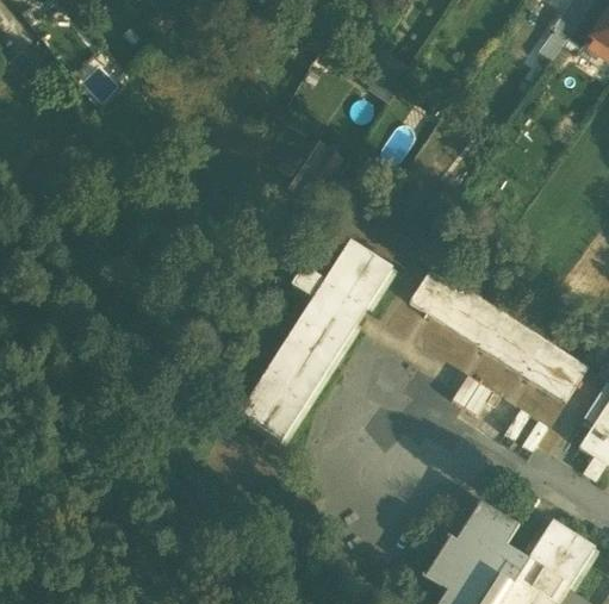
[(570,0),(554,23),(559,26),(569,33),(591,2),(588,0),(570,0)]
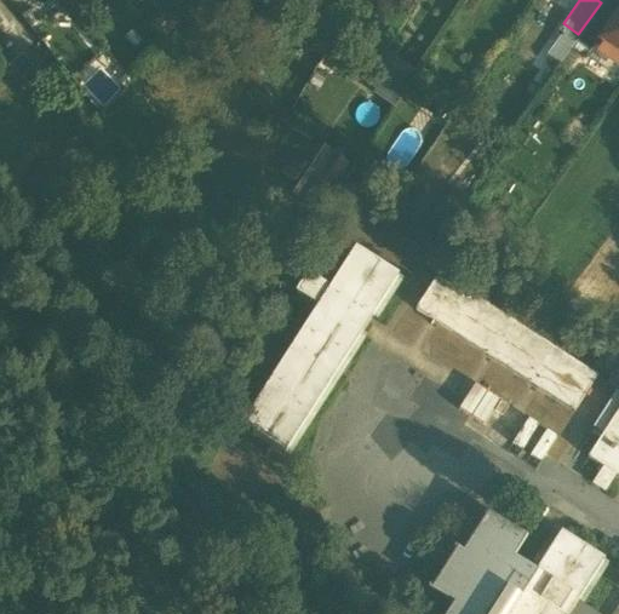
[(615,6),(608,0),(602,0),(601,3),(578,34),(575,38),(590,47),(597,38),(596,36),(615,6)]
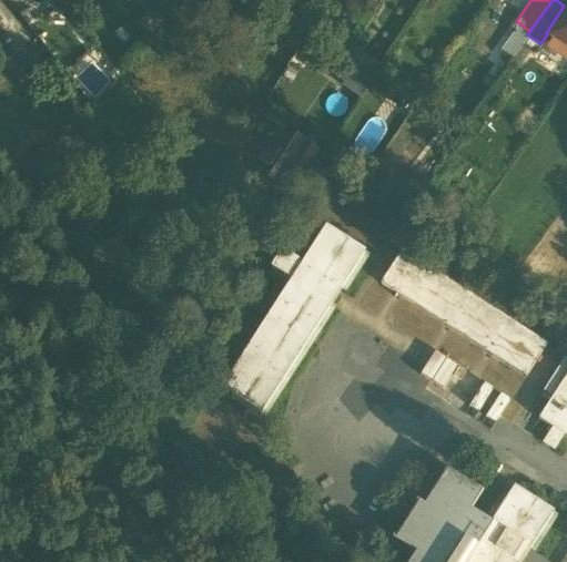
[(547,34),(566,47),(566,0),(564,6),(546,33),(547,34)]
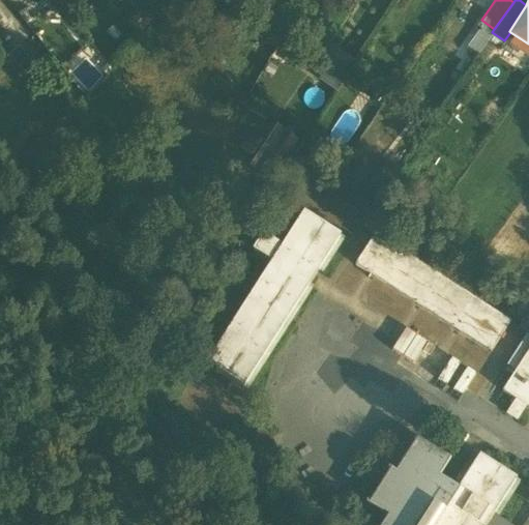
[(475,36),(485,42),(488,38),(492,32),(494,29),(486,23),(475,36)]
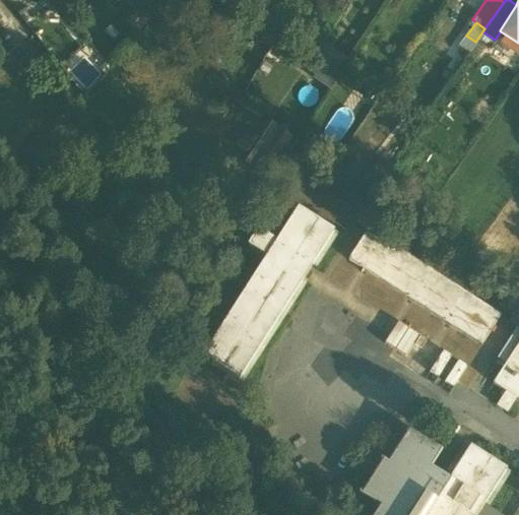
[(475,42),(466,36),(460,45),(469,51),(475,42)]
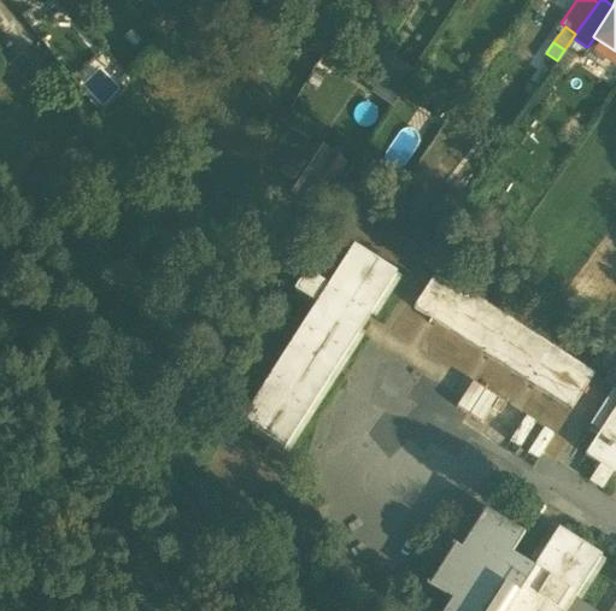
[(575,51),(568,45),(564,50),(557,60),(564,65),(575,51)]
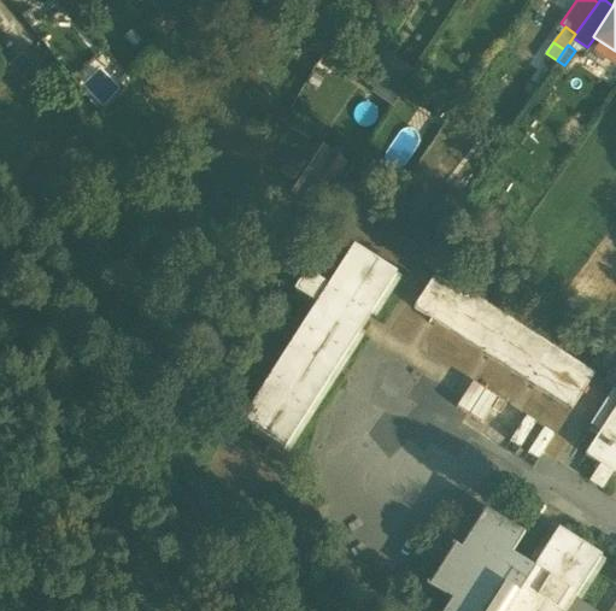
[(13,57),(31,80),(44,70),(25,47),(13,57)]
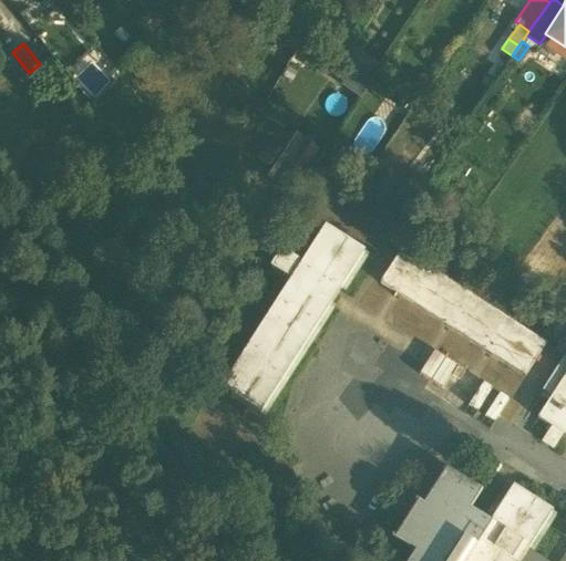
[(236,388),(263,406),(331,300),(341,284),(366,249),(326,224),(302,259),(283,246),(271,261),(292,274),(223,381),(233,387),(232,388),(234,391),(236,388)]
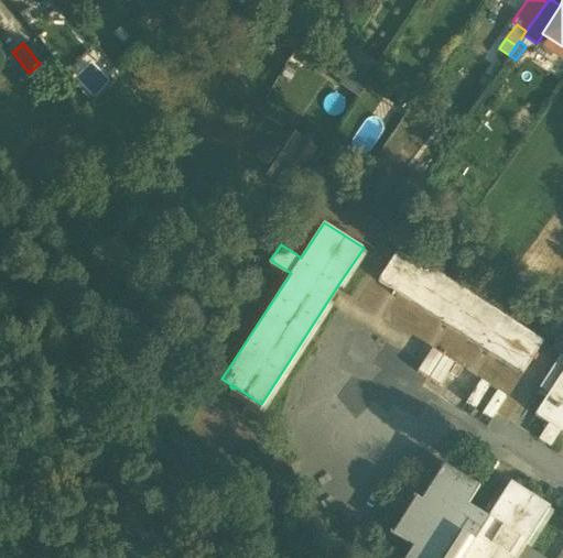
[(491,351),(523,371),(543,339),(400,245),(379,277),(390,284),(400,291),(441,317),(451,324),(482,345),(491,351)]
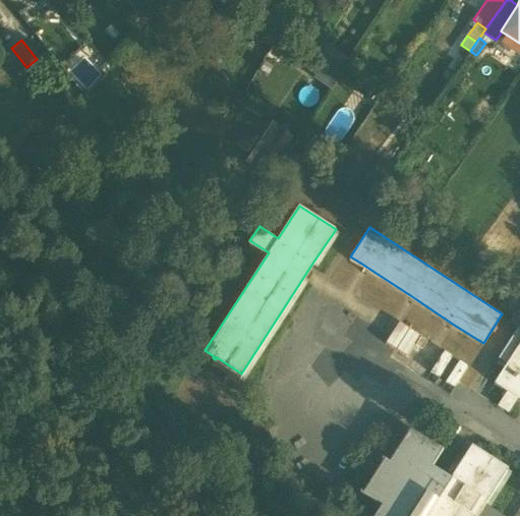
[(407,293),(394,314),(356,289),(369,269),(360,263),(347,283),(313,262),(304,276),(460,378),(469,363),(441,345),(454,325),(445,319),(431,339),(403,321),(416,299),(407,293)]
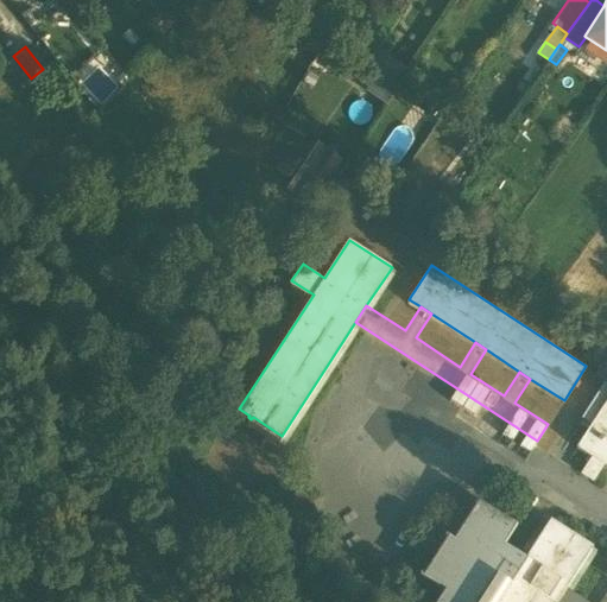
[(606,399),(577,444),(606,463),(606,399)]
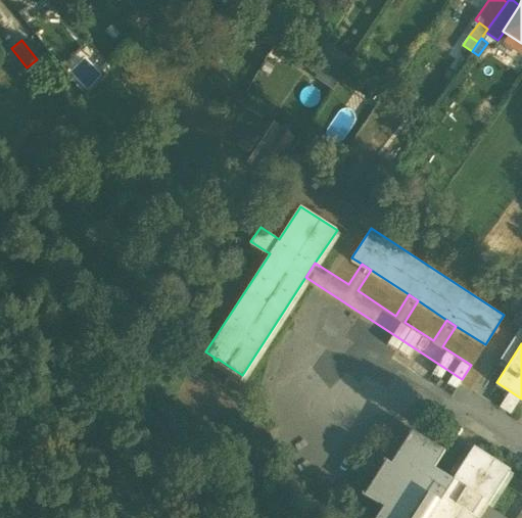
[(478,517),(479,517),(488,503),(511,470),(474,445),(453,478),(434,467),(445,450),(411,427),(410,428),(412,430),(391,461),(384,457),(383,458),(386,460),(366,490),(364,488),(363,490),(384,504),(374,517),(478,517)]
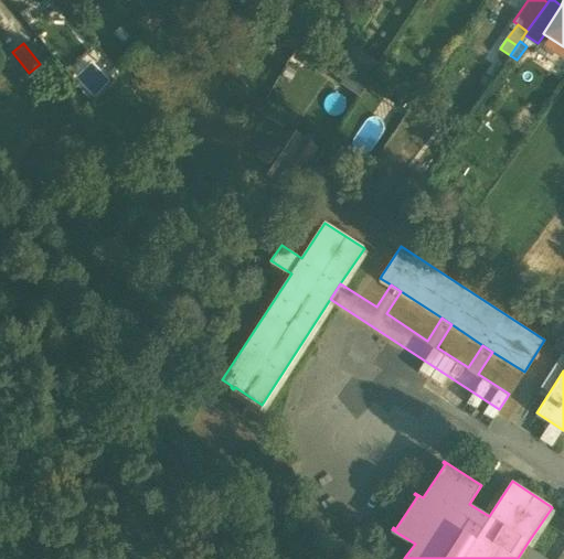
[(518,558),(519,558),(553,558),(528,543),(518,558)]
